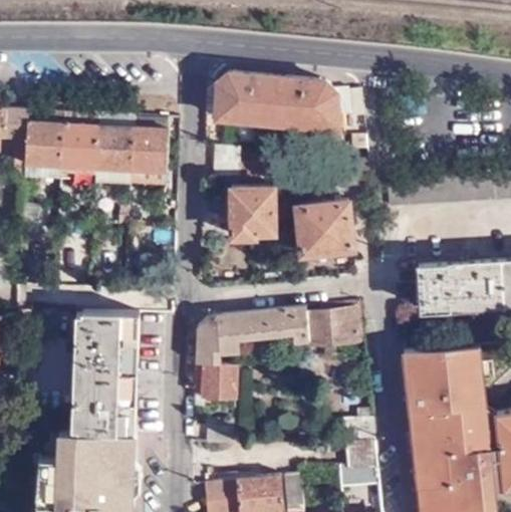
[(205,89),(205,113),(216,114),(216,118),(274,122),(273,102),(274,100),(275,76),(227,73),(205,89)]
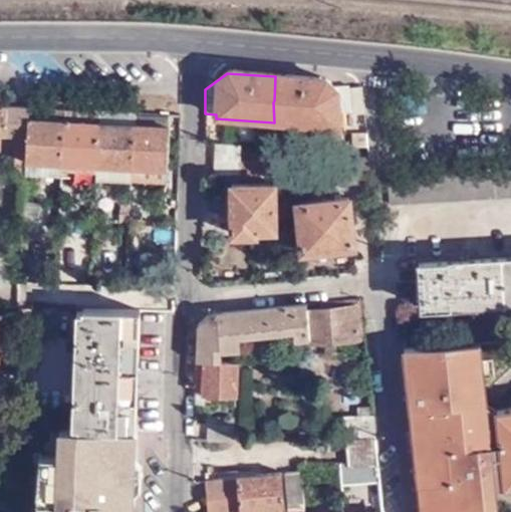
[(349,113),(363,115),(360,87),(347,90),(346,87),(332,89),(325,80),(275,76),(274,100),(273,102),(274,122),(335,126),(335,112),(348,111),(349,113)]
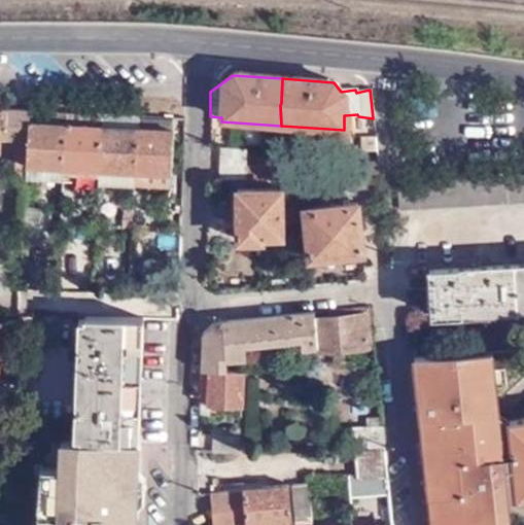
[(13,179),(24,180),(27,124),(27,112),(0,110),(0,138),(15,139),(13,179)]
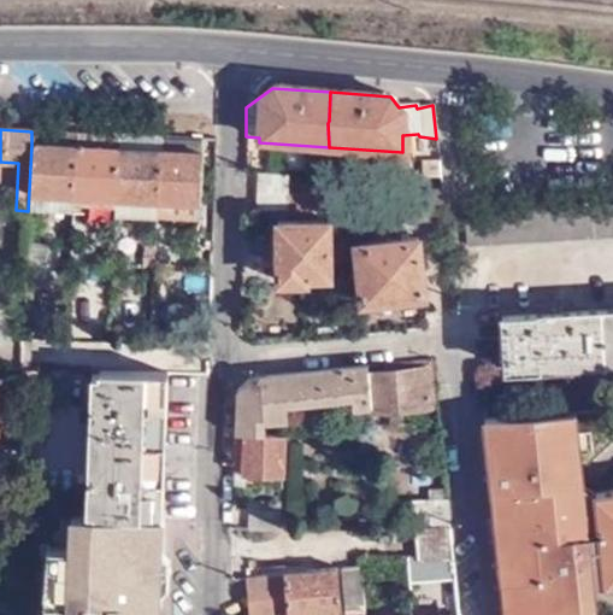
[(31,145),(28,211),(71,212),(75,146),(31,145)]
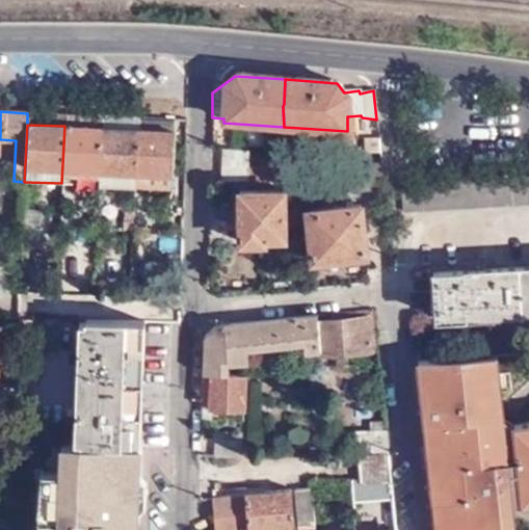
[(61,183),(98,185),(101,128),(64,126),(61,183)]
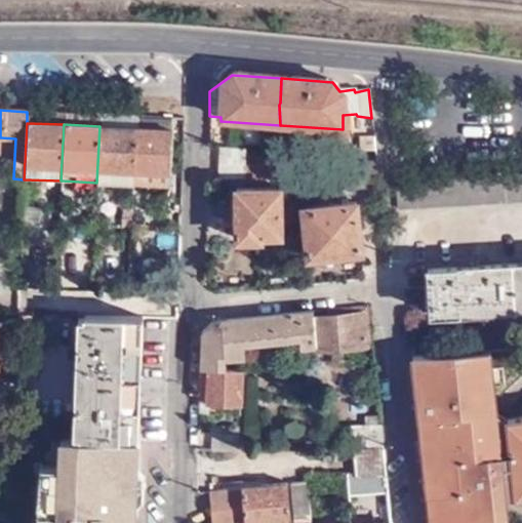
[(96,183),(131,185),(135,128),(99,126),(96,183)]
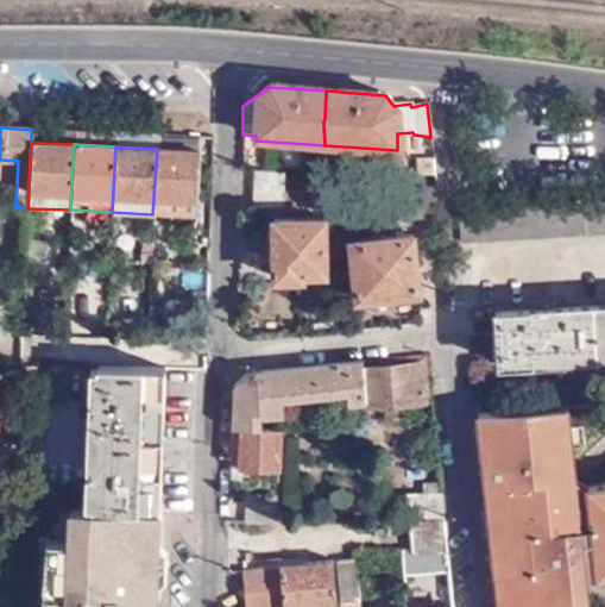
[(152,214),(195,216),(199,151),(157,149),(152,214)]
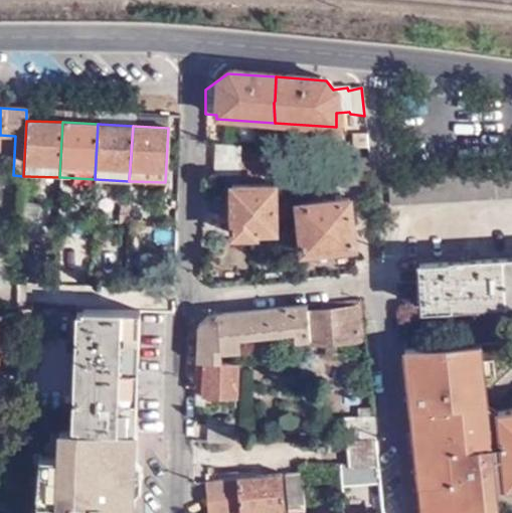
[(215,147),(215,177),(276,177),(276,165),(241,165),(241,147),(215,147)]
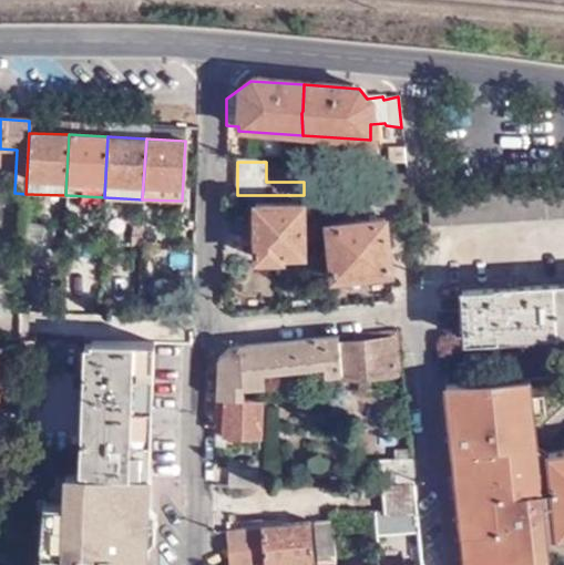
[(563,187),(424,196),(427,225),(563,216),(563,187)]
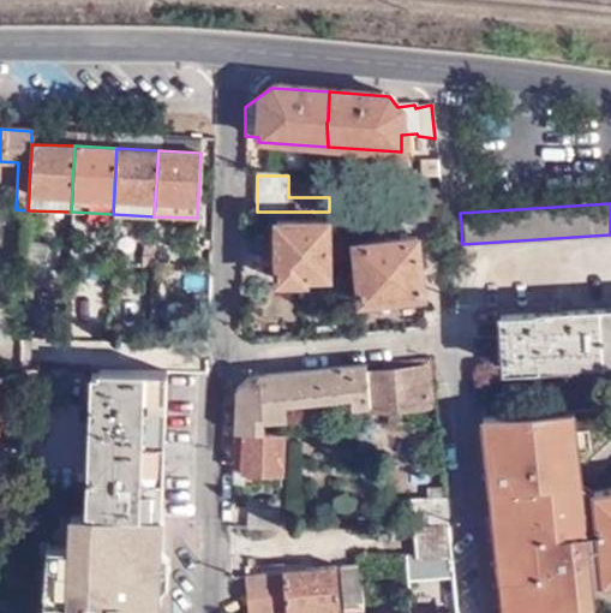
[(327,278),(324,224),(276,224),(275,284),(305,285),(305,278),(327,278)]
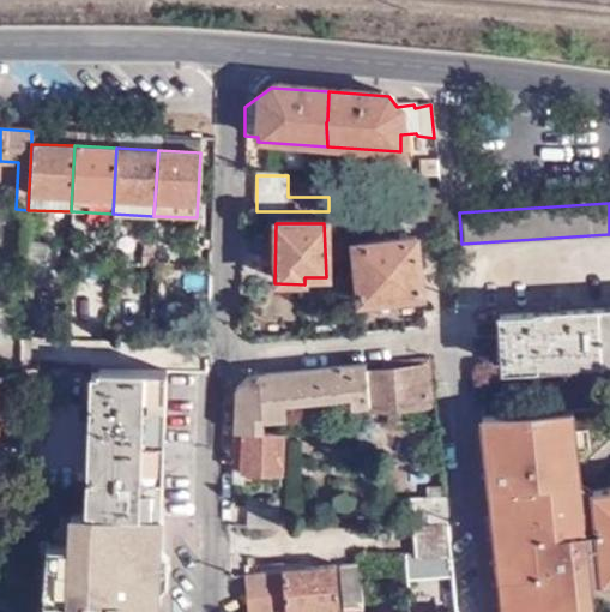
[(68,245),(78,246),(79,235),(70,234),(68,245)]
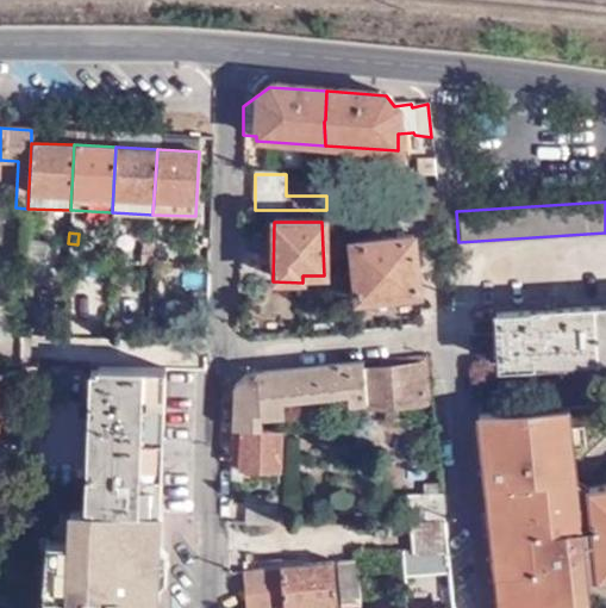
[(416,292),(412,237),(354,242),(356,297),(416,292)]
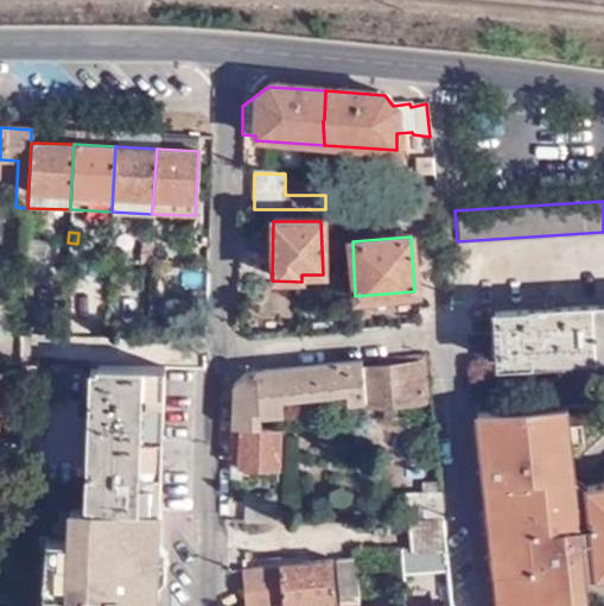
[(603,357),(603,304),(493,311),(495,364),(603,357)]
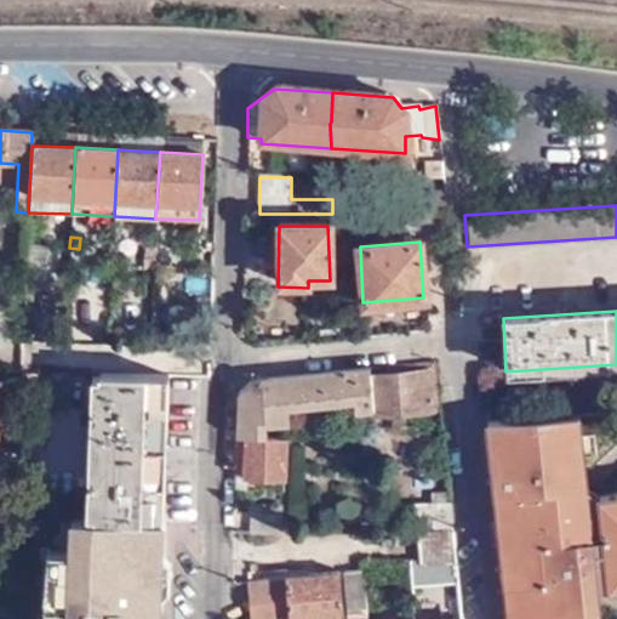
[(371,416),(439,412),(434,361),(250,381),(239,392),(236,438),(286,442),(287,409),(344,404),(344,414),(371,412),(371,416)]
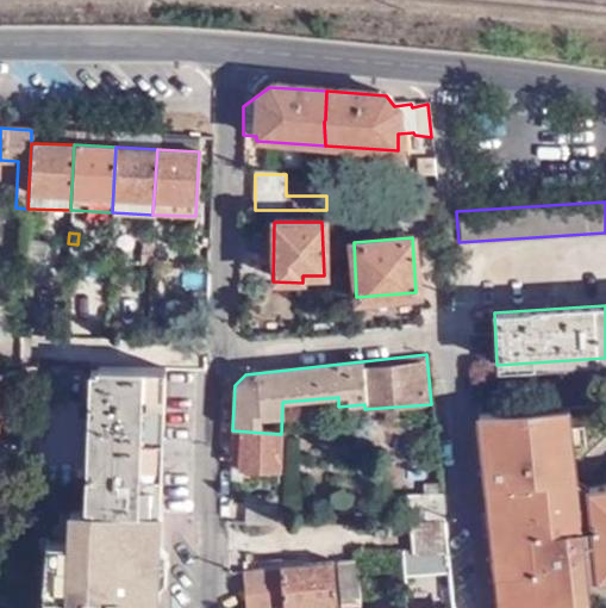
[(32,368),(31,403),(68,403),(68,368),(32,368)]
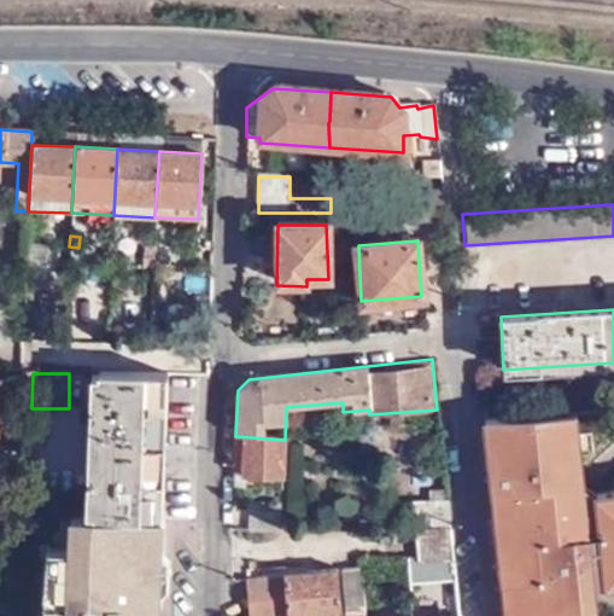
[(95,518),(162,521),(165,375),(104,375),(98,373),(95,518)]
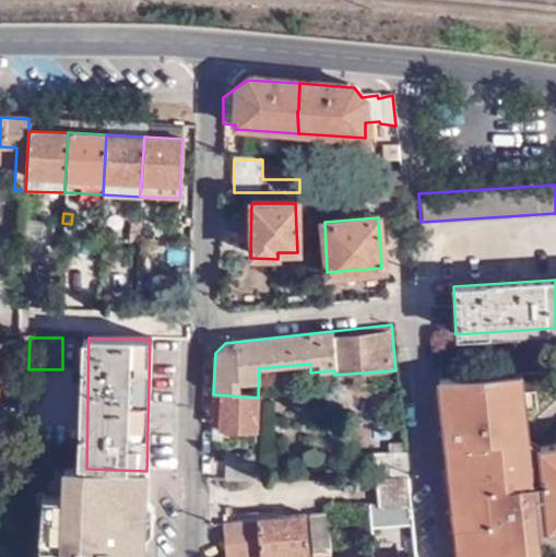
[(548,396),(546,377),(516,378),(518,399),(548,396)]
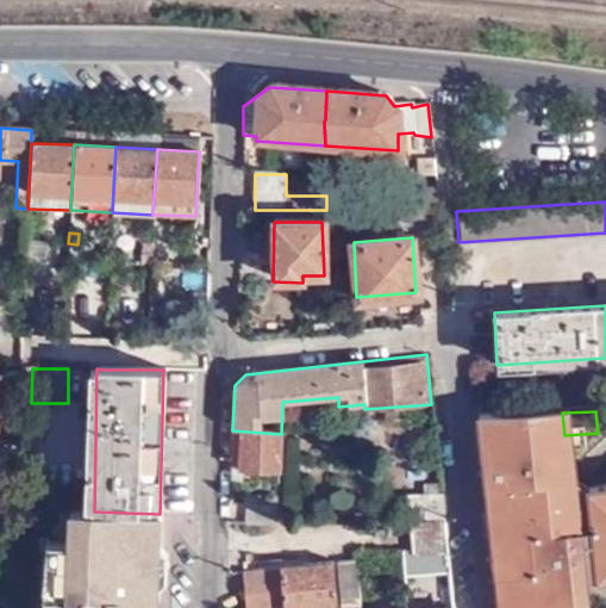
[(493,426),(503,523),(536,521),(528,422),(493,426)]
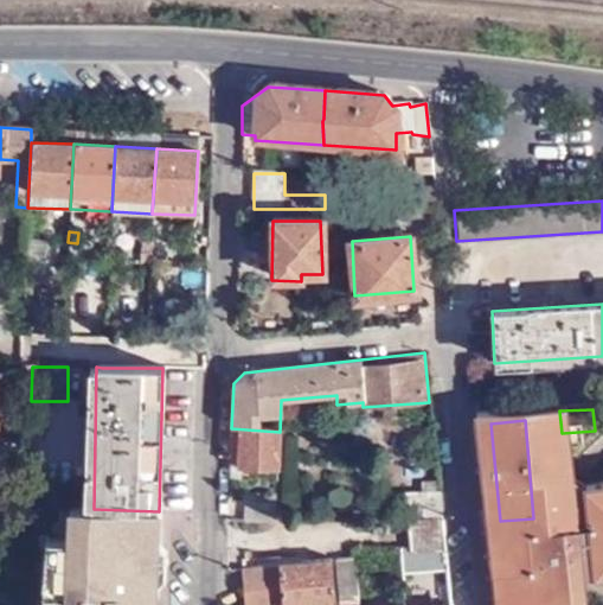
[(277,469),(280,432),(231,428),(230,466),(277,469)]
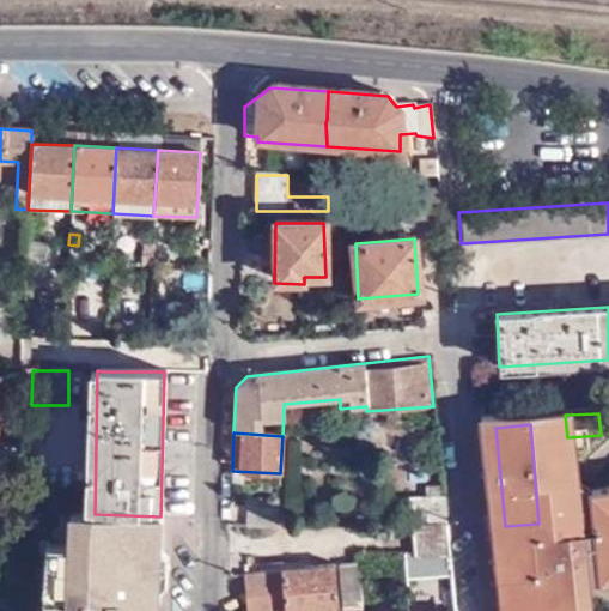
[(445,524),(443,497),(408,498),(409,524),(445,524)]
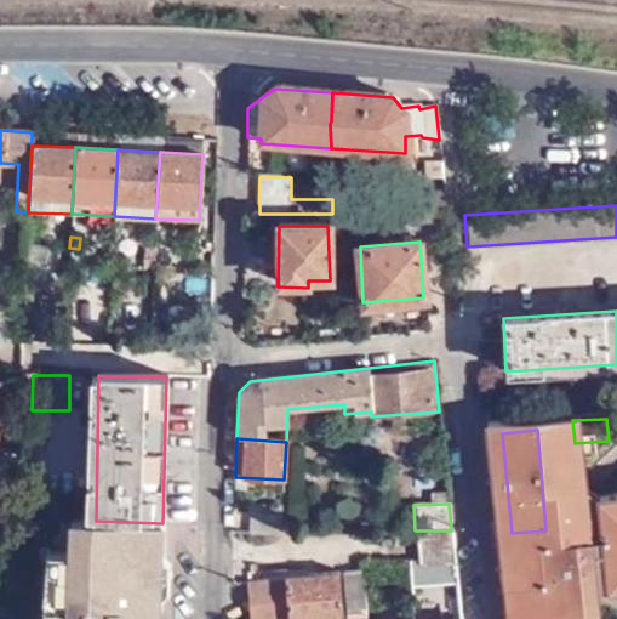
[(249,535),(281,537),(283,507),(262,507),(262,516),(250,516),(249,535)]
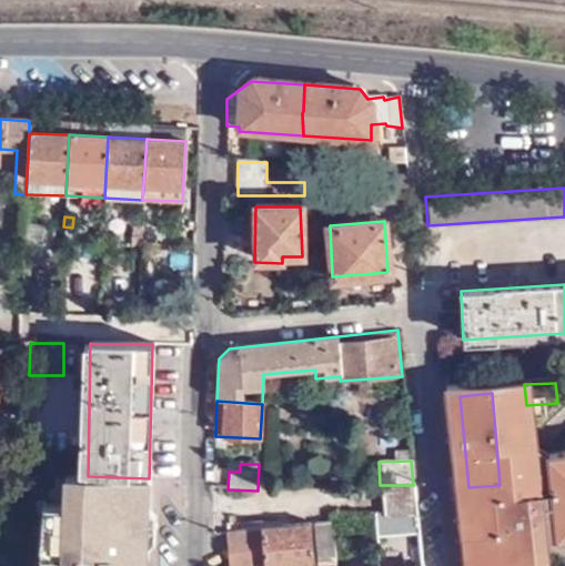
[(2,488),(16,489),(16,475),(1,474),(2,488)]
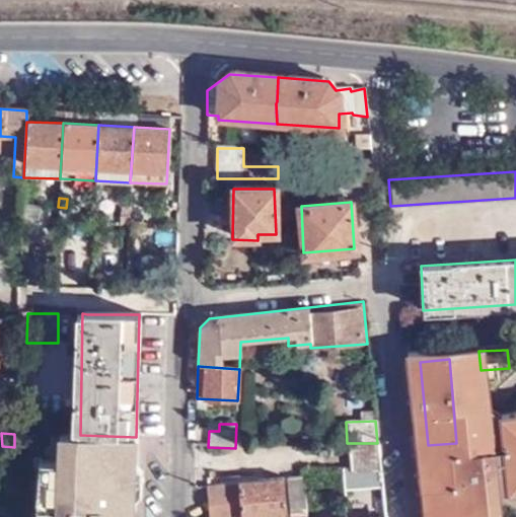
[(377,443),(347,443),(348,470),(342,466),(343,476),(343,490),(381,488),(377,443)]
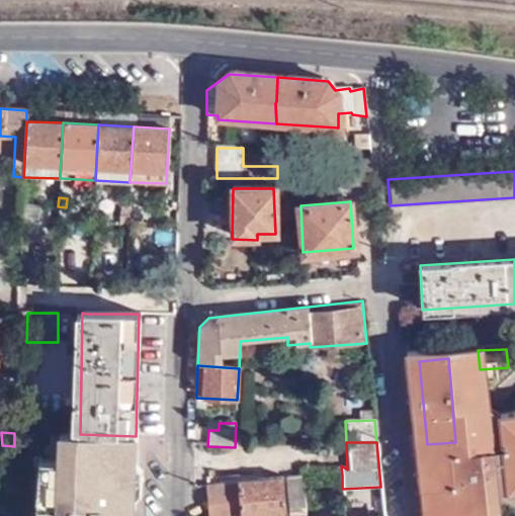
[(342,476),(341,465),(334,465),(335,477),(342,476)]
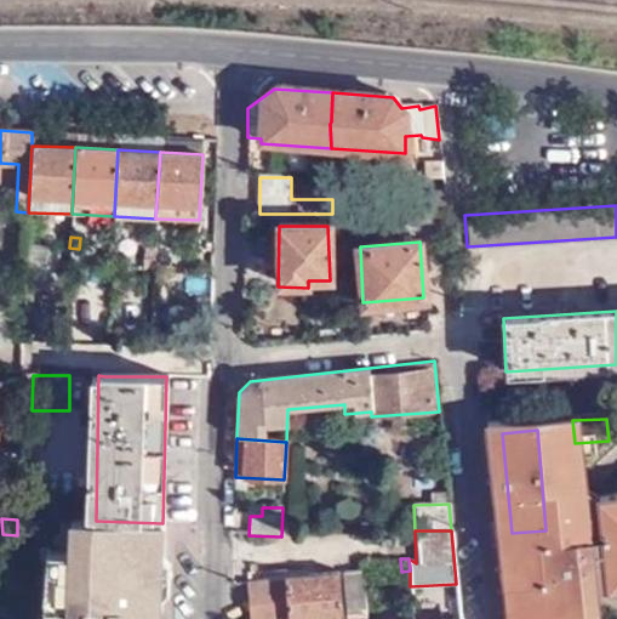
[(364,618),(363,569),(341,572),(344,597),(344,618),(364,618)]
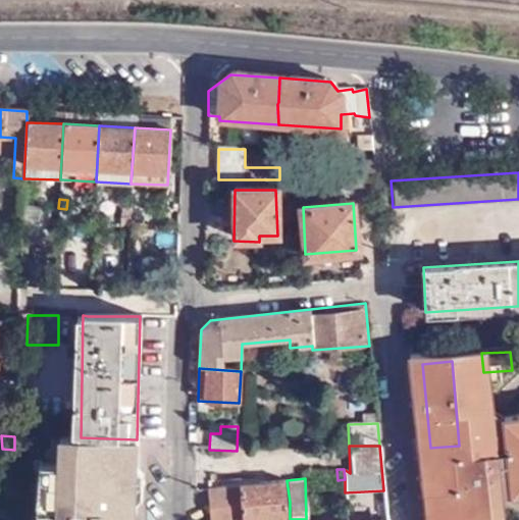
[(283,519),(279,481),(241,484),(241,487),(209,489),(211,519),(283,519)]
